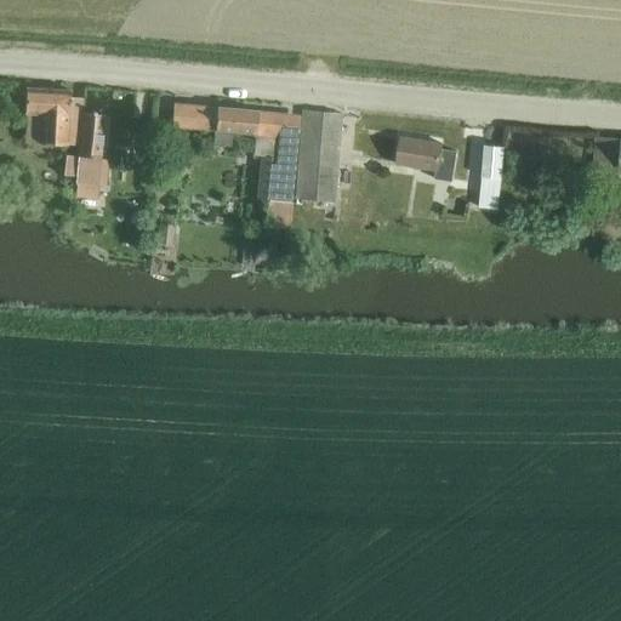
[(39,115),(38,144),(66,146),(68,91),(23,90),(23,115),(39,115)]
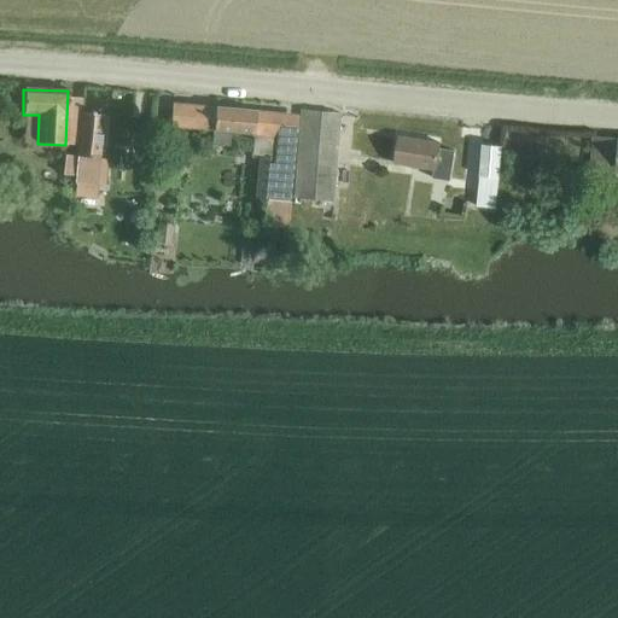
[(289,200),(296,122),(254,117),(255,111),(170,103),(168,127),(251,135),(250,152),(268,155),(264,198),(289,200)]
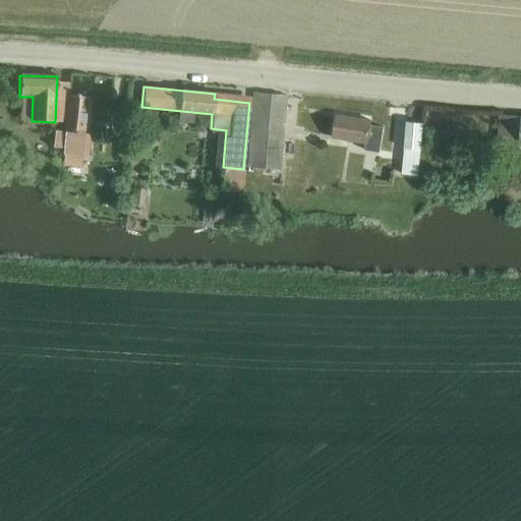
[(279,171),(285,97),(252,94),(246,169),(279,171)]
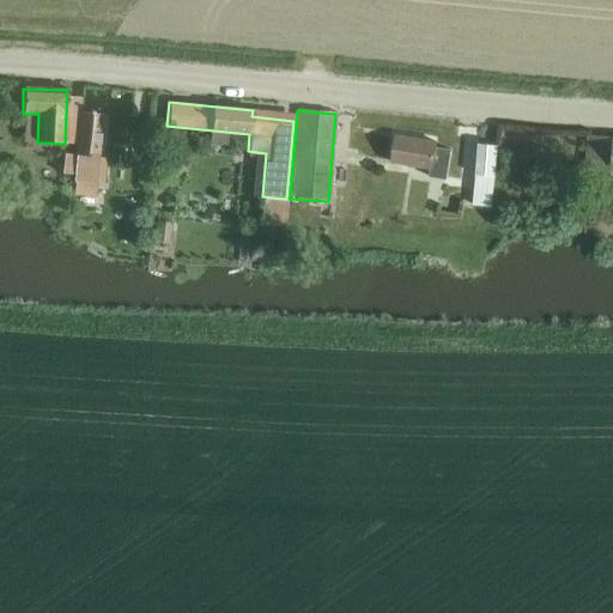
[(76,165),(74,181),(96,182),(102,183),(105,152),(98,152),(102,114),(80,113),(76,165)]
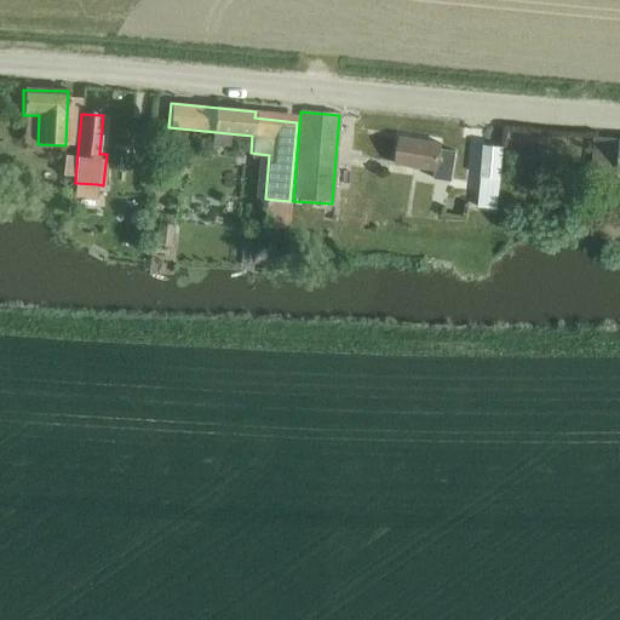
[(449,183),(454,153),(438,150),(438,144),(400,138),(395,166),(435,172),(434,181),(449,183)]
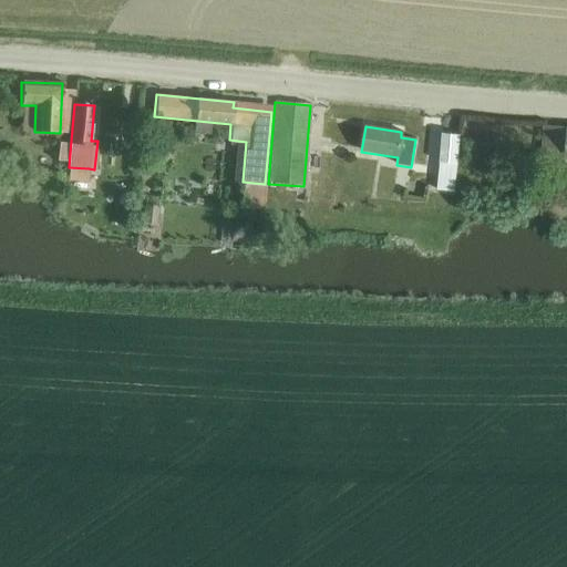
[(564,158),(564,174),(566,173),(566,127),(544,126),(542,157),(564,158)]
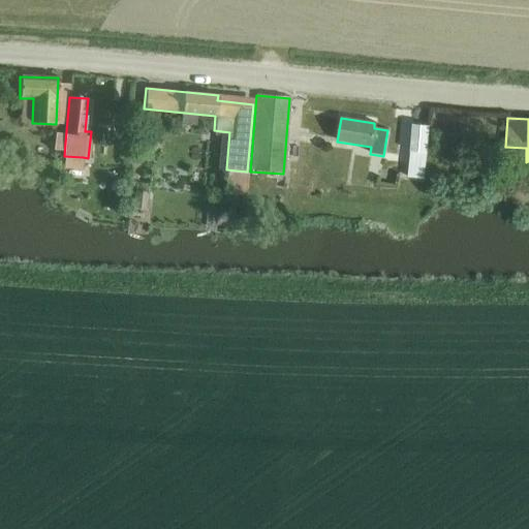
[(413,124),(408,177),(423,179),(429,126),(413,124)]
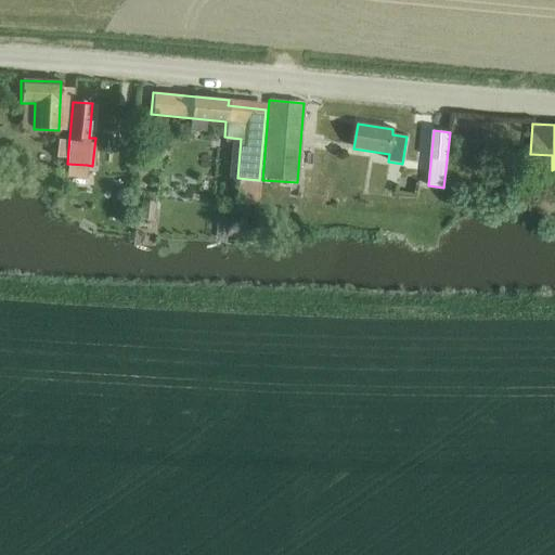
[(57,140),(55,156),(66,157),(67,141),(57,140)]
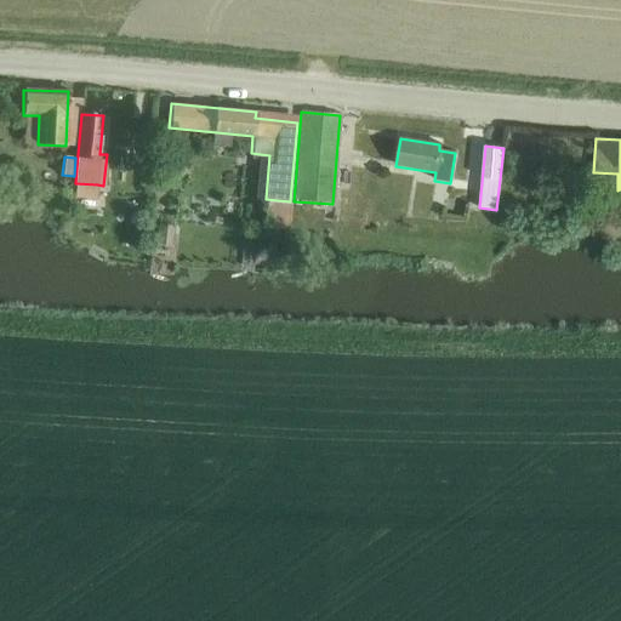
[(75,183),(74,197),(96,198),(97,184),(75,183)]
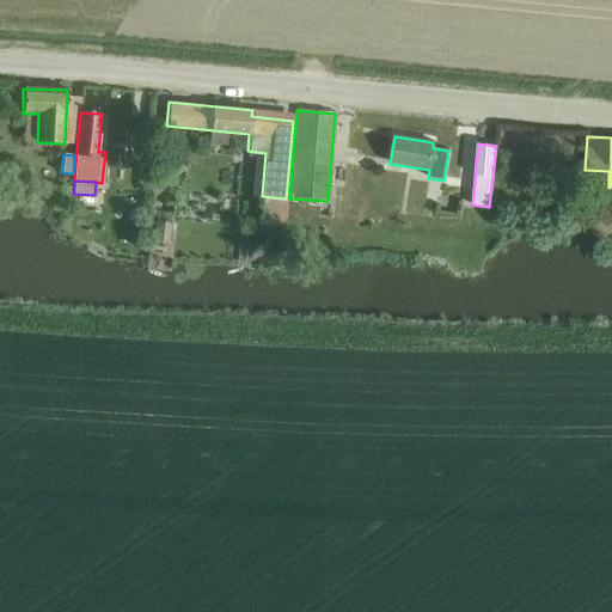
[(157,226),(154,245),(170,248),(172,228),(171,227),(172,220),(161,219),(160,226),(157,226)]
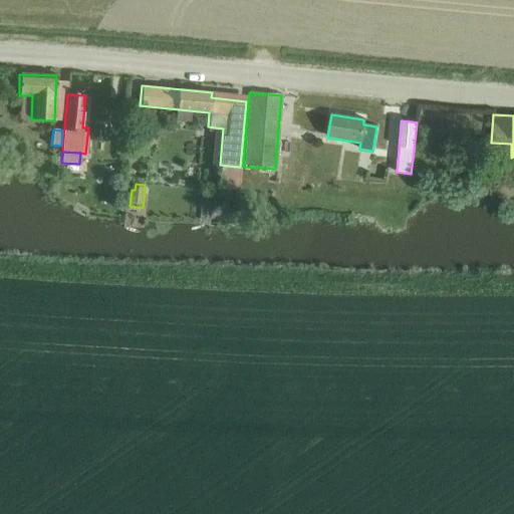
[(211,205),(210,218),(226,219),(227,207),(211,205)]
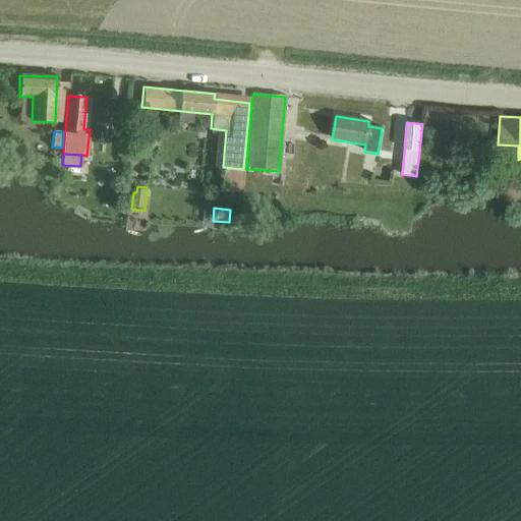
All buildings are outlined.
